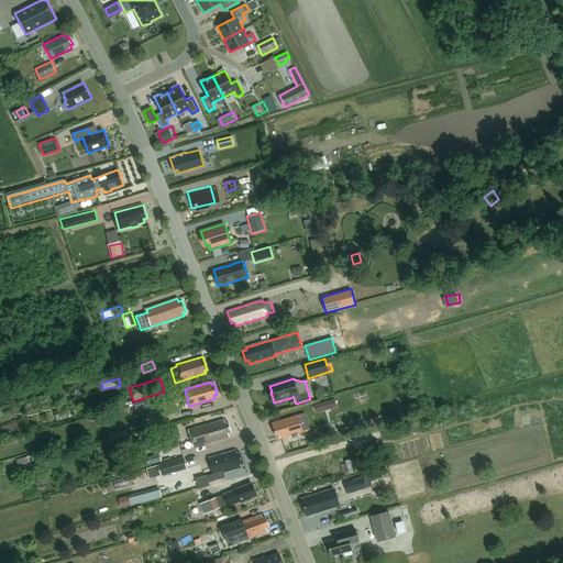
[(154,397),(158,410),(177,405),(174,392),(154,397)]
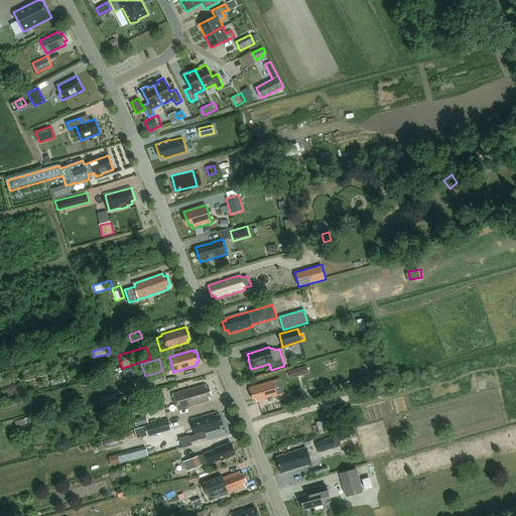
[(306,366),(288,371),(290,378),(309,373),(306,366)]
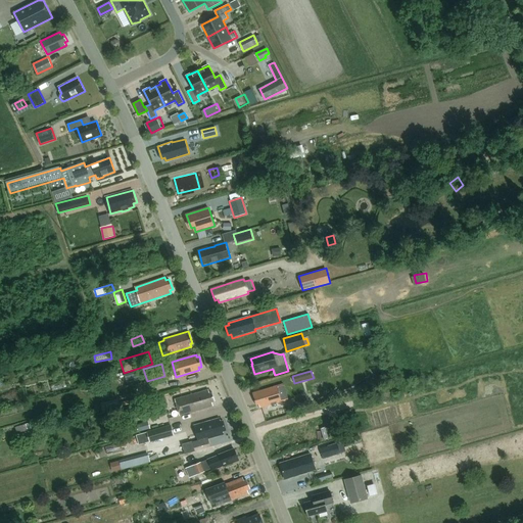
[(278,386),(253,393),(256,405),(259,405),(260,409),(282,401),(288,399),(284,384),(278,386)]
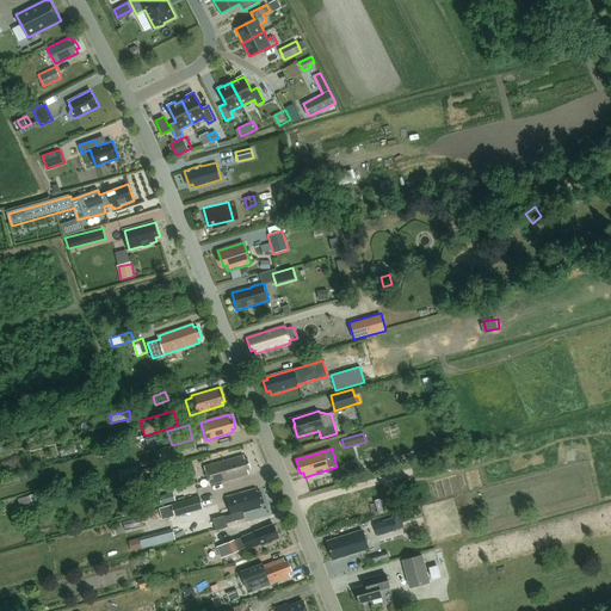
[(250,474),(248,470),(252,469),(250,458),(246,460),(245,456),(205,467),(210,486),(250,474)]
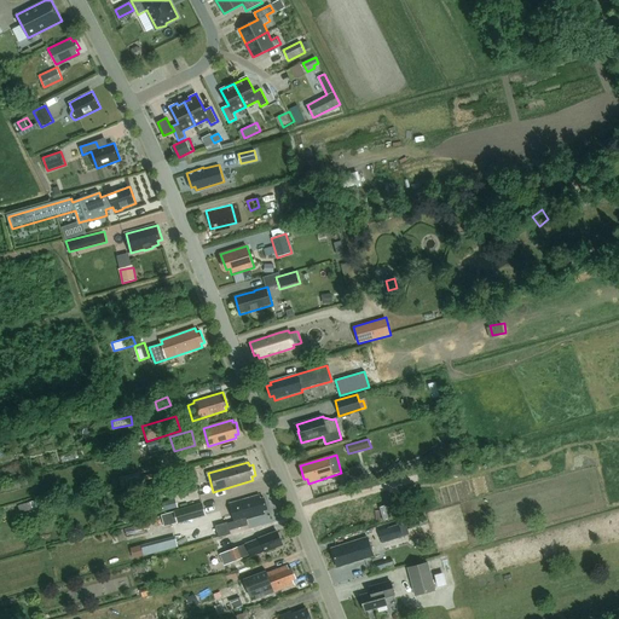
[(389,468),(374,473),(376,479),(392,474),(389,468)]
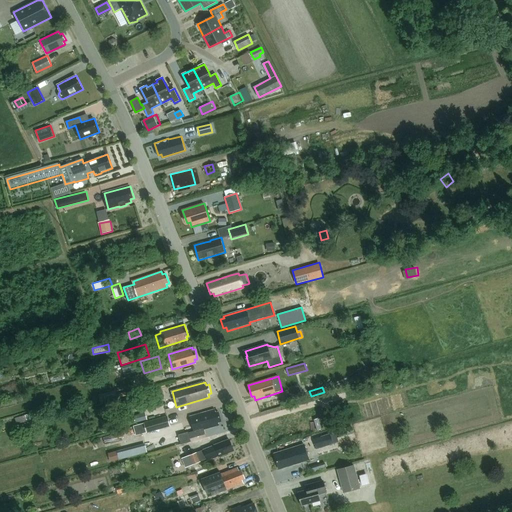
[(300,391),(291,393),(293,400),(302,398),(300,391)]
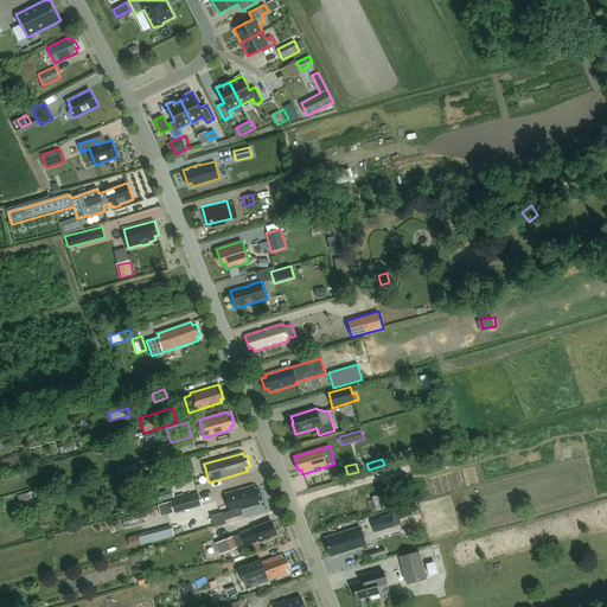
[(403,466),(374,474),(375,481),(406,473),(403,466)]
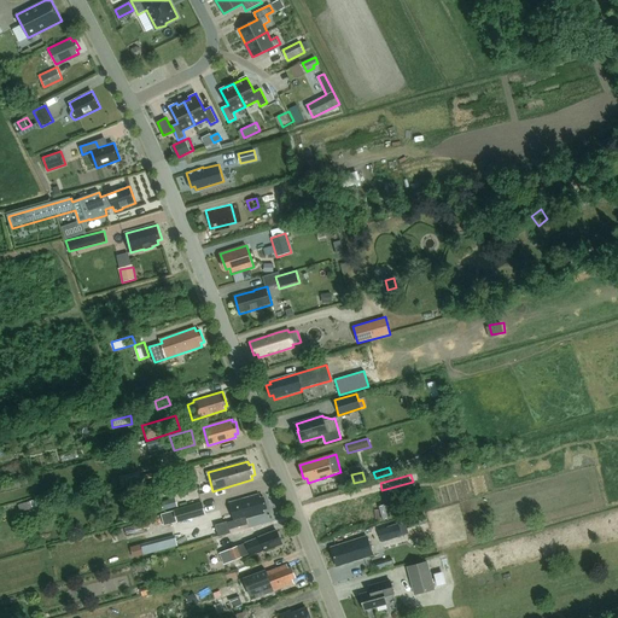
[(262,508),(266,507),(262,496),(258,497),(257,495),(229,503),(235,520),(245,517),(262,512),(262,508)]
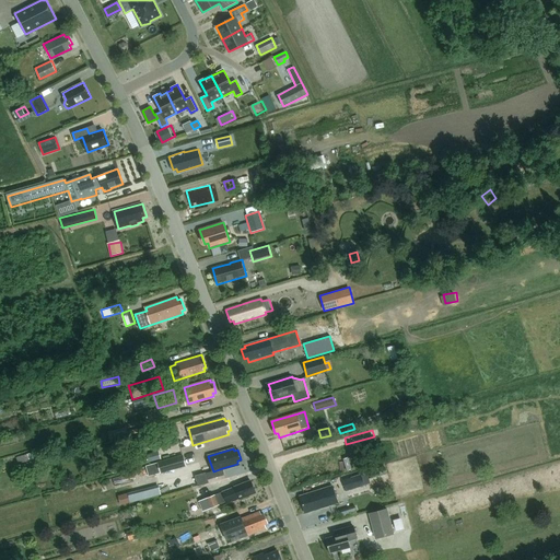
[(159,452),(146,455),(148,463),(161,459),(159,452)]
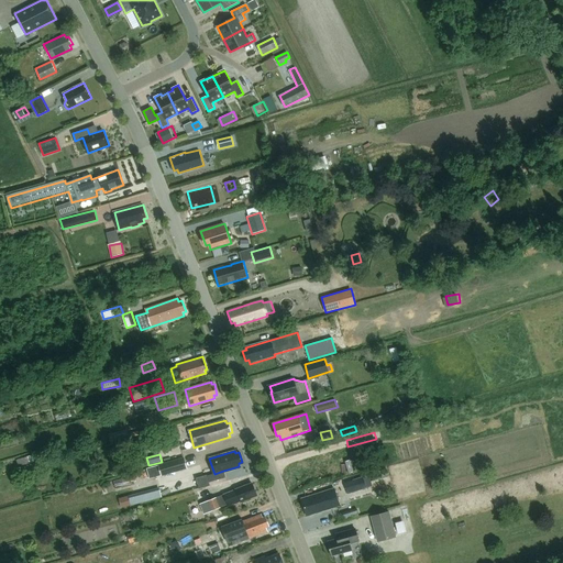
[(335,460),(339,474),(364,467),(361,454),(335,460)]
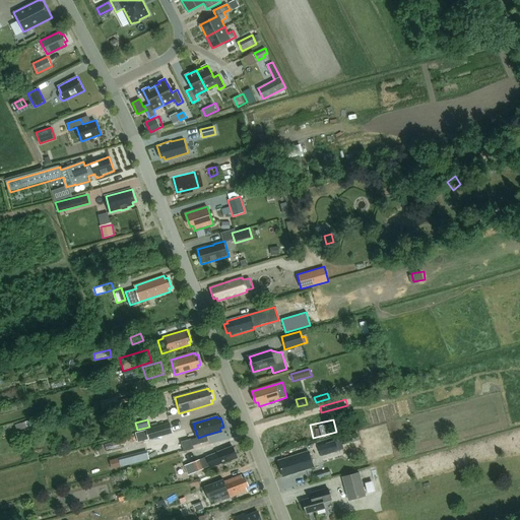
[(30,420),(15,425),(17,431),(33,427),(30,420)]
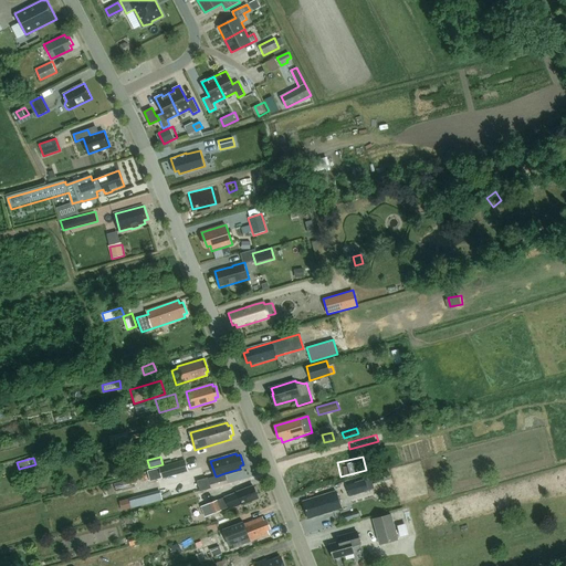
[(159,468),(163,478),(188,471),(185,459),(159,467),(159,468)]
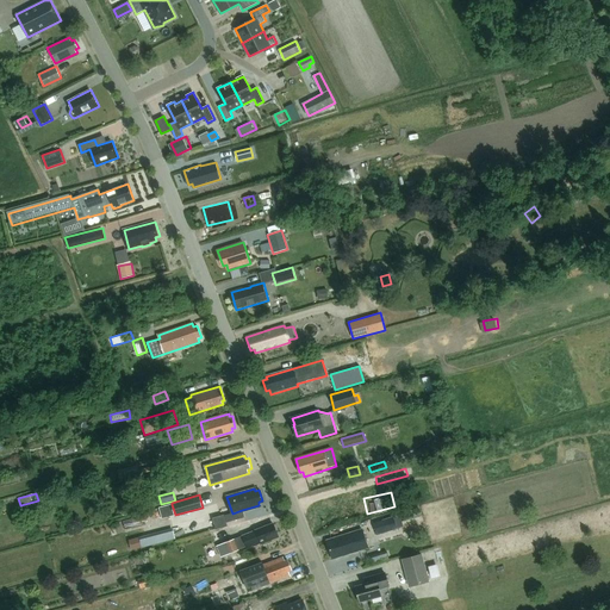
[(172,504),(159,508),(162,518),(175,515),(172,504)]
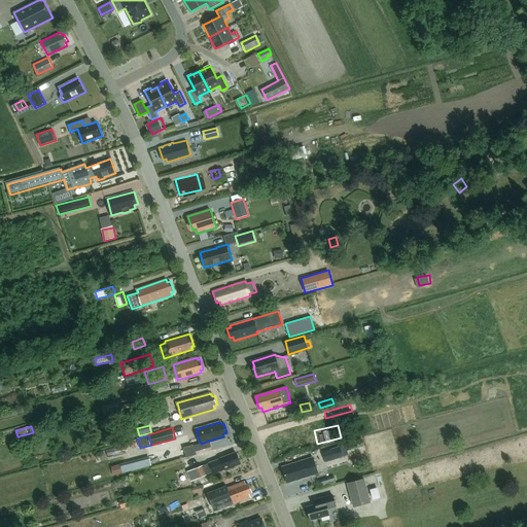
[(361,440),(347,444),(349,450),(363,446),(361,440)]
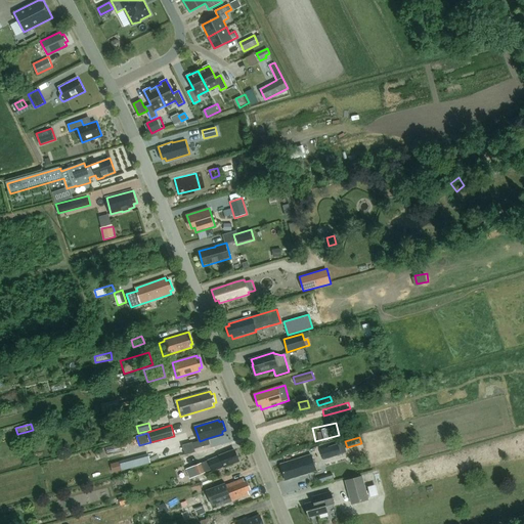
[(200,441),(192,443),(194,448),(210,444),(208,438),(200,441)]
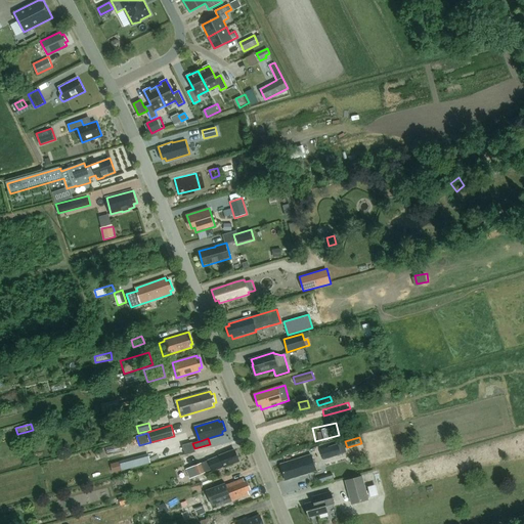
[(123,442),(105,447),(107,455),(125,450),(123,442)]
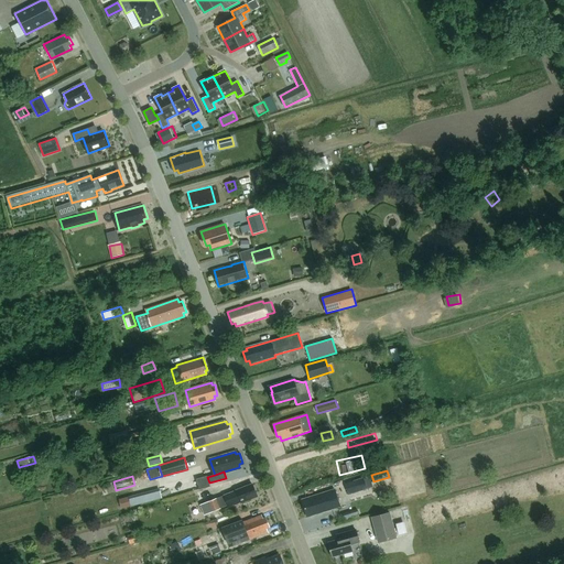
[(369,476),(345,484),(349,495),(373,487),(369,476)]
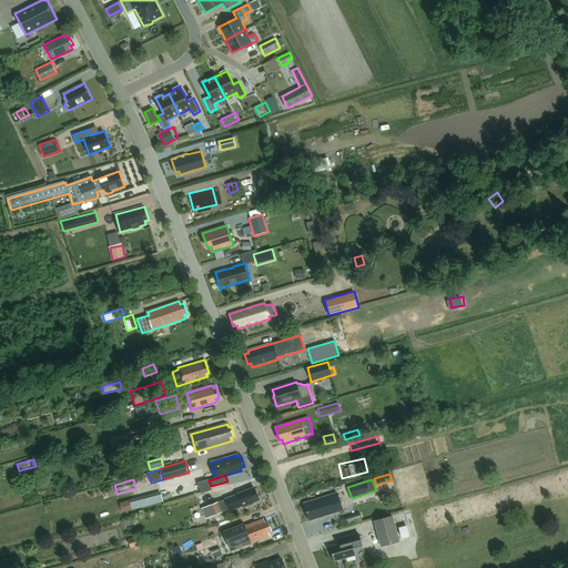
[(206,518),(230,509),(231,510),(259,499),(253,487),(225,498),(226,500),(203,509),(206,518)]
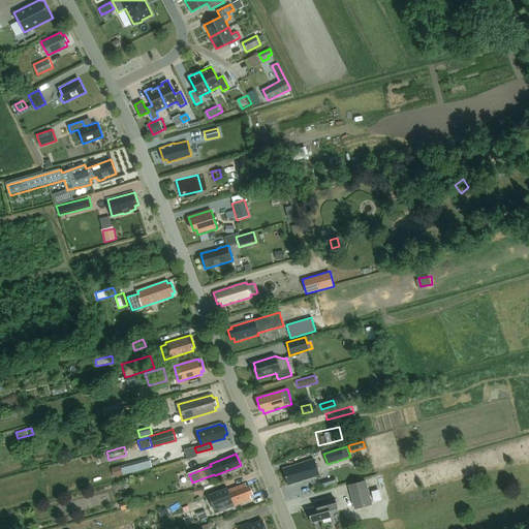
[(115,477),(123,475),(152,467),(150,460),(121,468),(113,470),(115,477)]
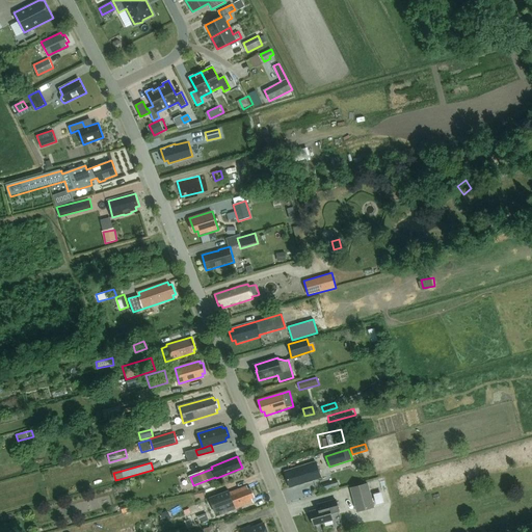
[(316,462),(286,472),(291,488),(321,479),(316,462)]
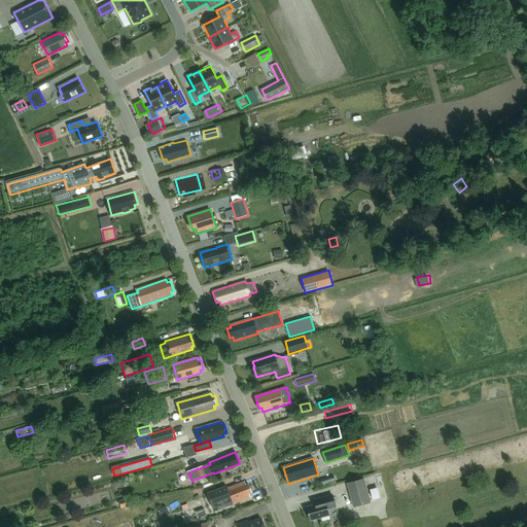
[(354,507),(371,503),(364,480),(348,484),(354,507)]
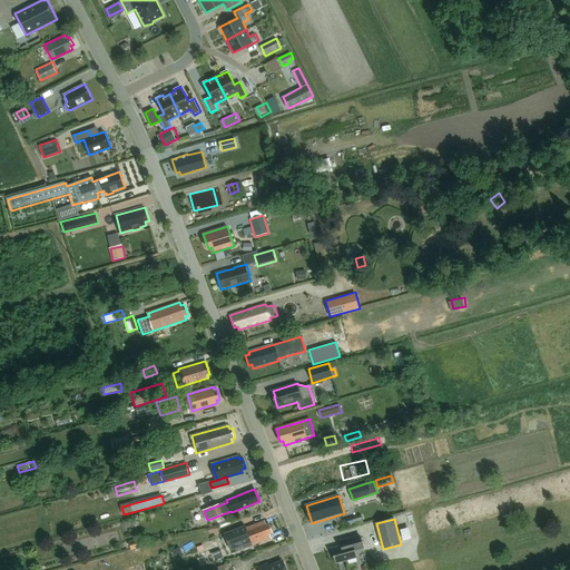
[(229,532),(224,534),(231,551),(236,549),(237,551),(272,538),(271,534),(274,533),(269,523),(266,524),(265,521),(247,528),(246,526),(229,532)]
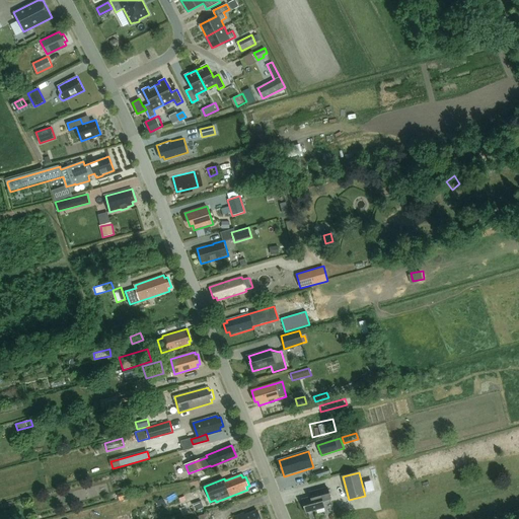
[(370,491),(377,489),(374,479),(368,482),(370,491)]
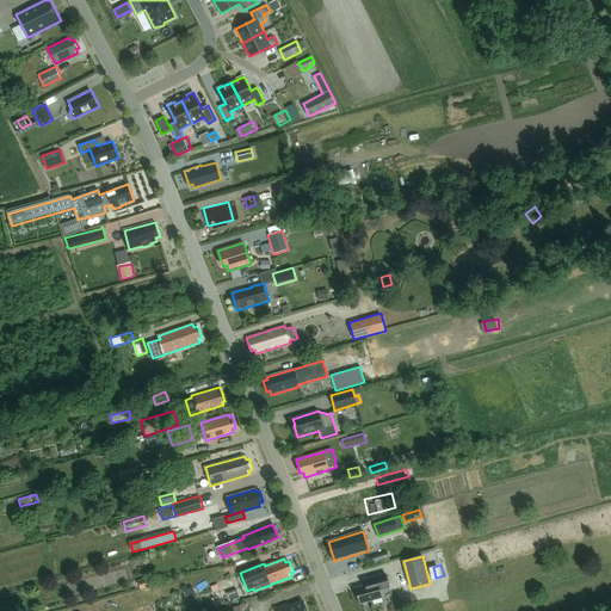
[(357,588),(358,596),(360,604),(383,598),(381,591),(390,588),(387,575),(375,578),(376,584),(357,588)]
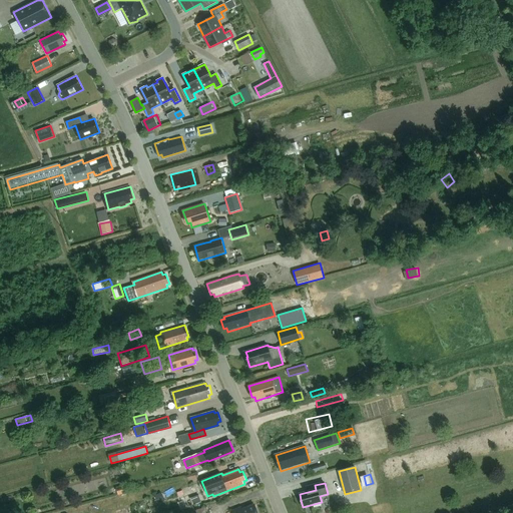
[(124,485),(116,488),(118,495),(126,493),(124,485)]
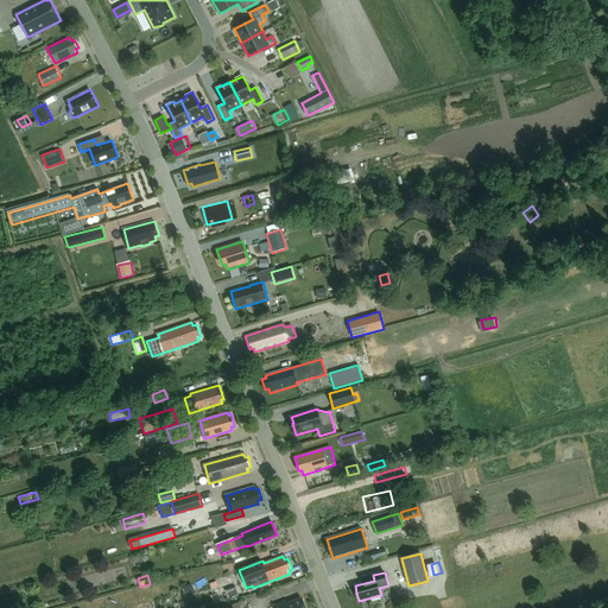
[(197,593),(191,583),(183,588),(189,597),(197,593)]
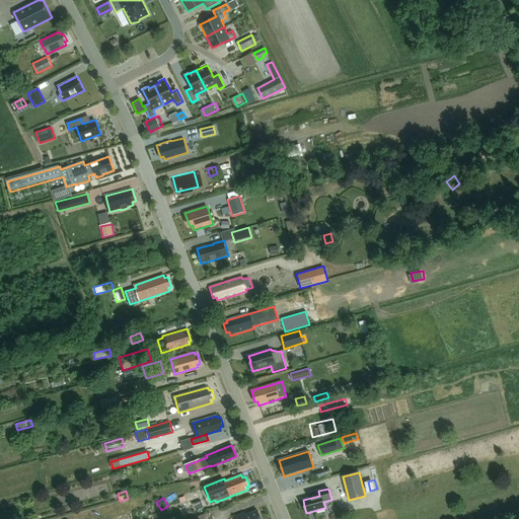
[(202,501),(193,504),(196,511),(204,508),(202,501)]
